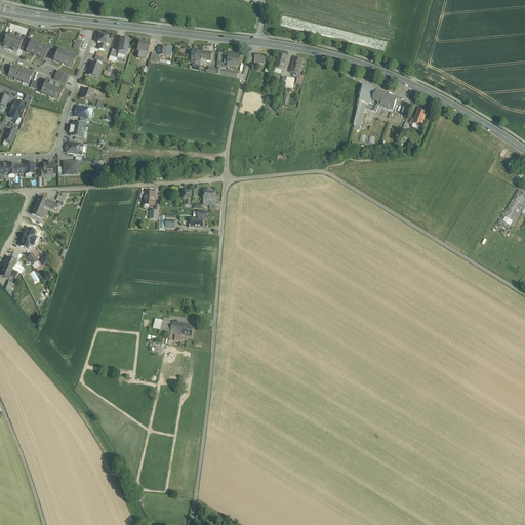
[(23,40),(7,34),(6,38),(3,45),(18,51),(23,40)]
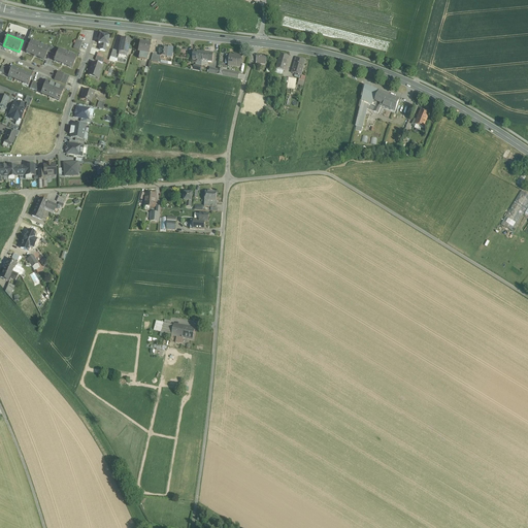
[(105,34),(101,34),(100,35),(98,43),(101,44),(100,51),(104,51),(106,45),(107,45),(109,37),(104,36),(105,34)]
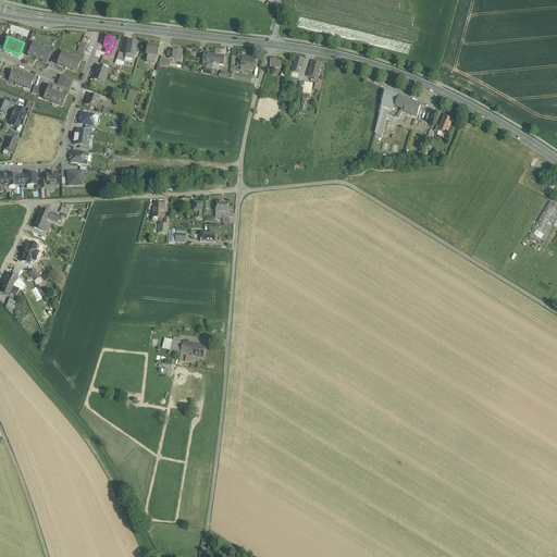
[(137,42),(128,41),(126,50),(124,61),(134,62),(137,42)]
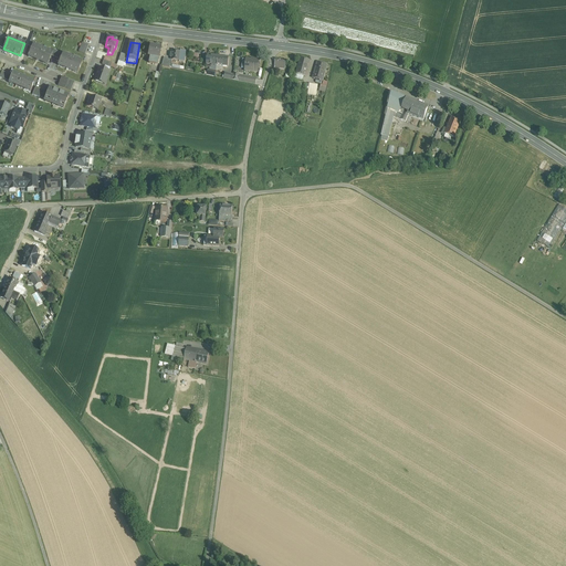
[(82,43),(79,52),(85,54),(88,45),(82,43)]
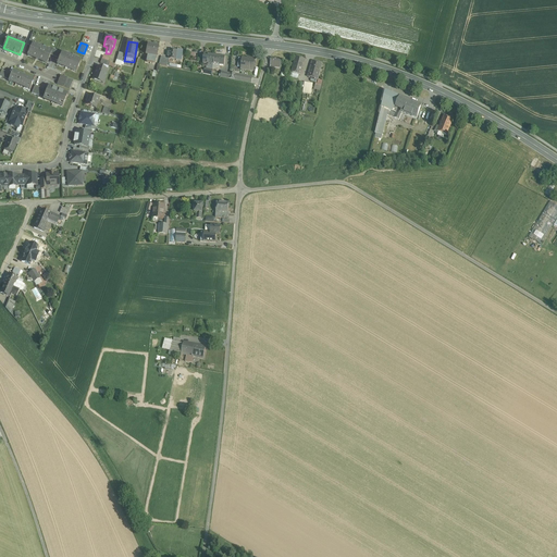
[(33,45),(32,47),(27,56),(47,64),(50,56),(51,52),(33,45)]
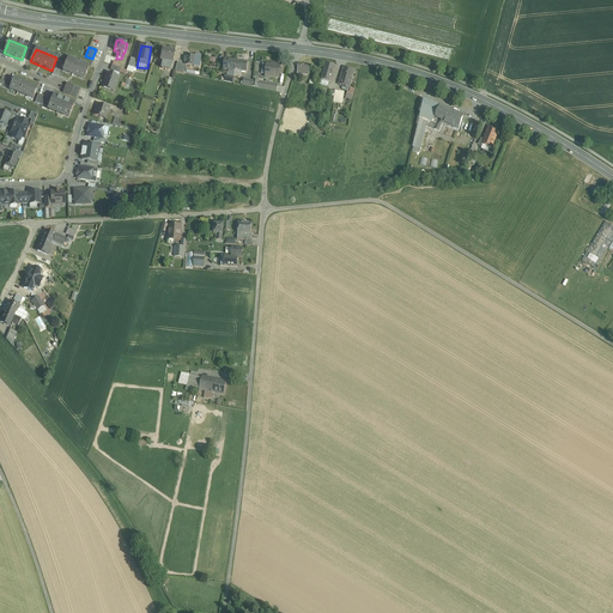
[(175,52),(162,49),(159,60),(163,61),(162,68),(168,70),(170,62),(173,62),(175,52)]
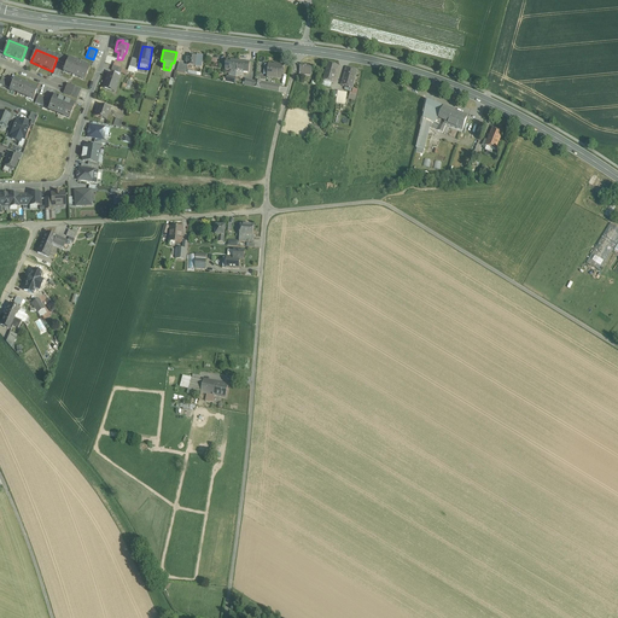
[(203,57),(197,56),(197,57),(188,56),(188,58),(187,58),(186,63),(187,63),(187,65),(196,66),(196,68),(202,68),(203,57)]
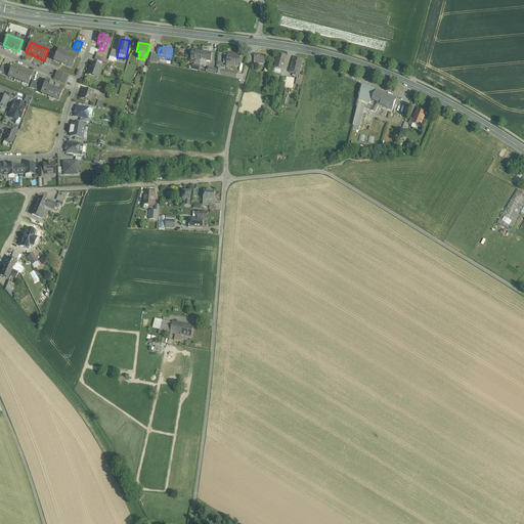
[(76,57),(58,49),(58,50),(55,55),(53,60),(72,68),(76,57)]
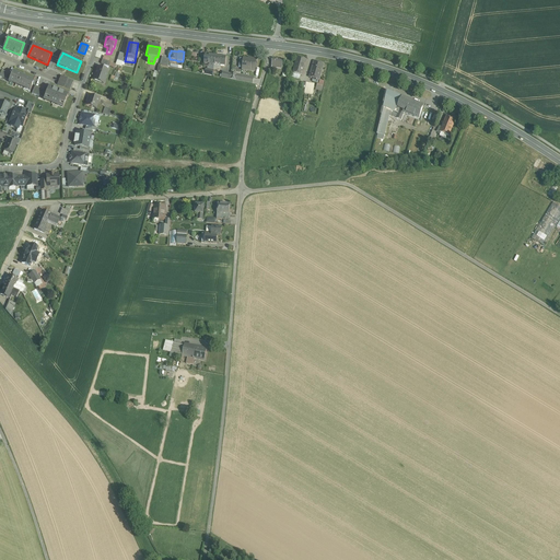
[(125,55),(119,53),(117,60),(116,65),(121,67),(125,55)]
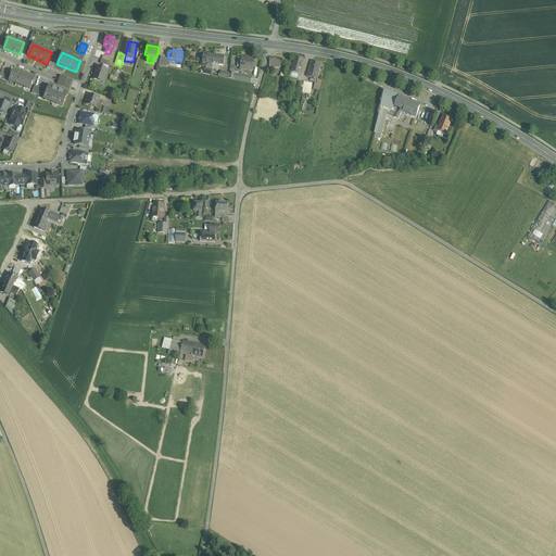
[(214,55),(203,54),(202,63),(203,63),(203,66),(206,66),(206,64),(213,64),(214,55)]
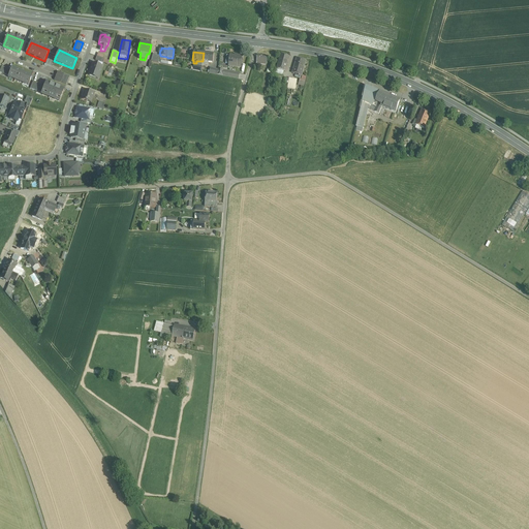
[(214,54),(204,53),(203,61),(213,62),(214,54)]
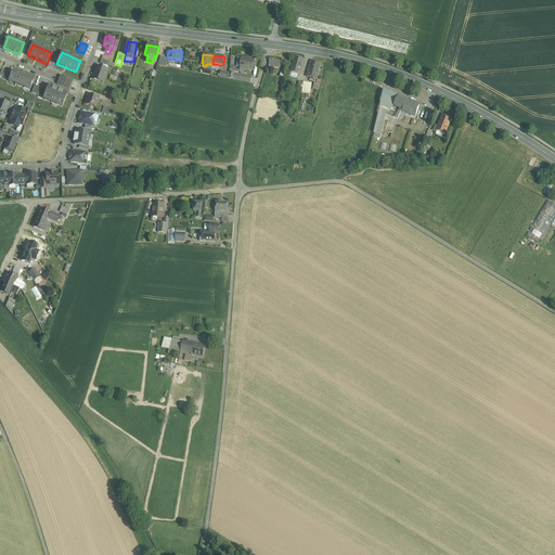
[(305,60),(295,56),(291,72),(300,75),(305,60)]
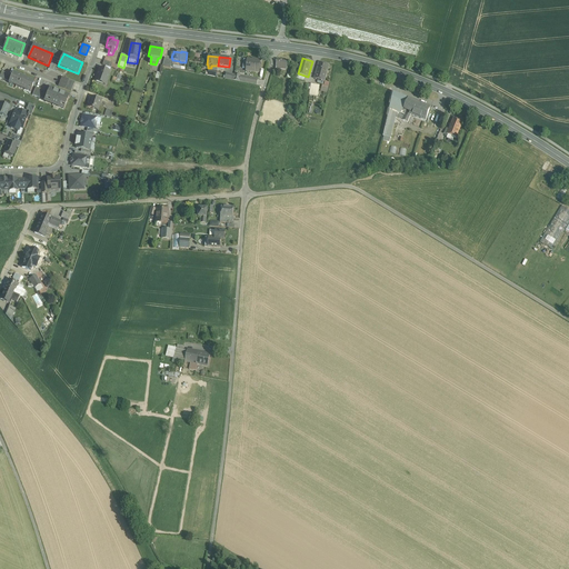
[(261,60),(252,60),(243,59),(242,69),(246,69),(246,71),(259,72),(261,60)]
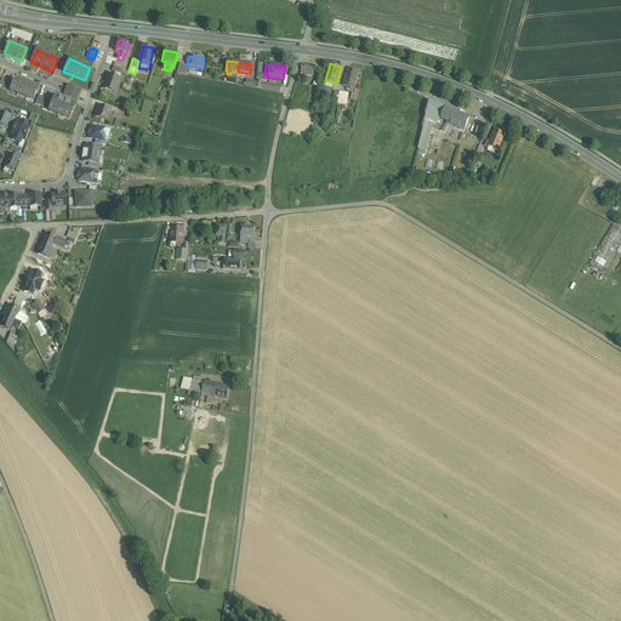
[(314,67),(302,64),(301,74),(313,77),(314,67)]
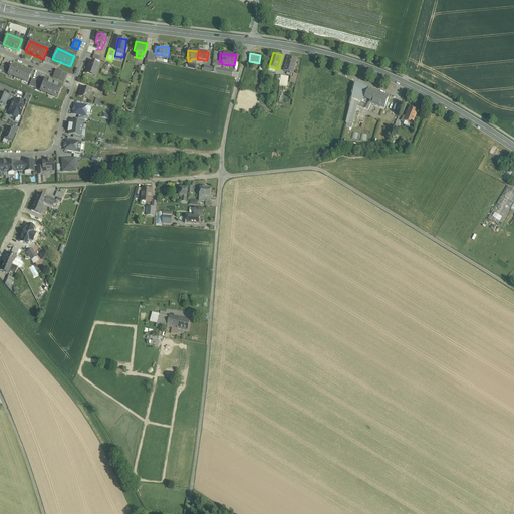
[(297,59),(288,57),(284,71),(293,73),(297,59)]
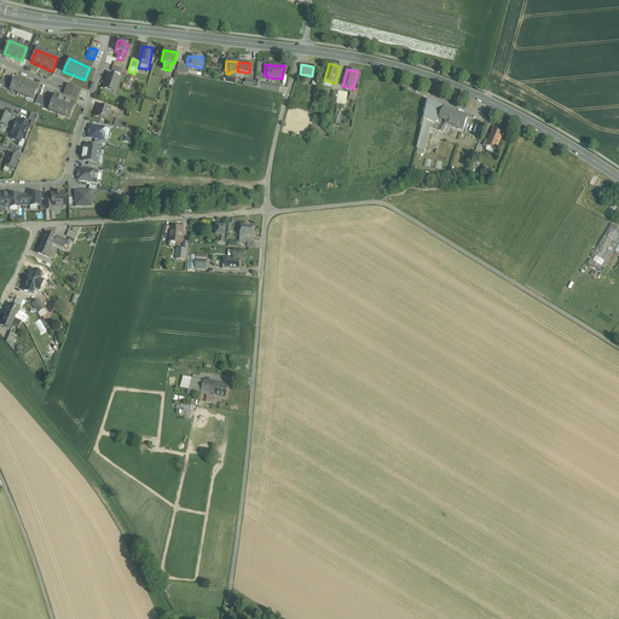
[(120,77),(108,74),(104,87),(110,90),(111,87),(116,90),(120,77)]
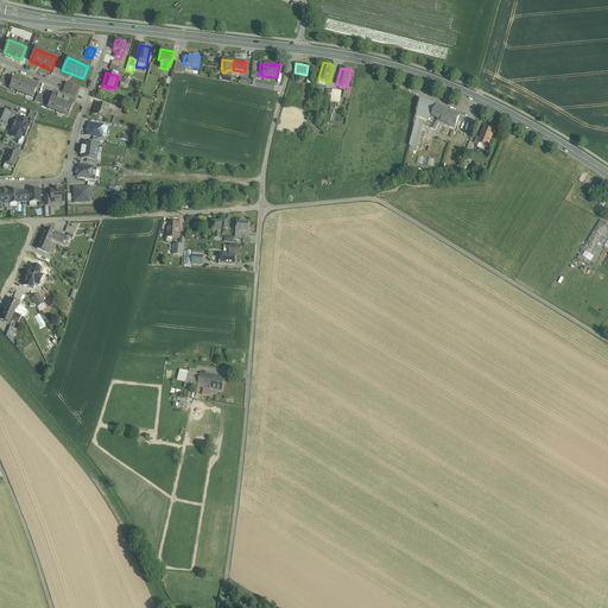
[(12,81),(2,77),(0,82),(0,83),(10,87),(12,81)]
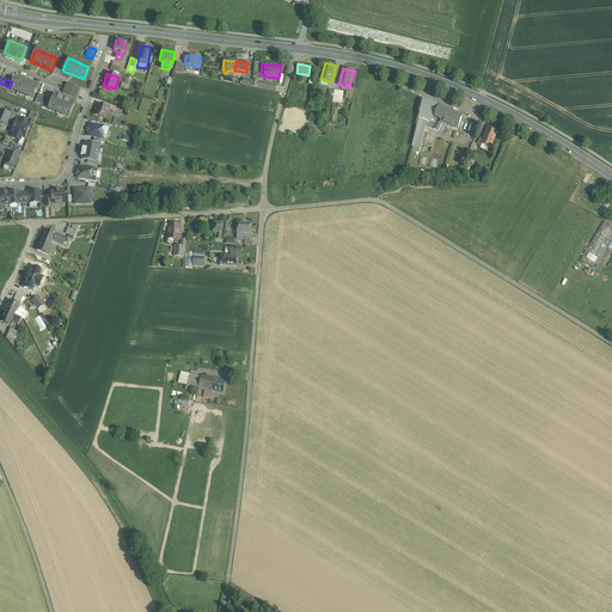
[(37,89),(13,79),(12,81),(10,87),(10,90),(17,92),(17,93),(18,93),(32,99),(37,89)]
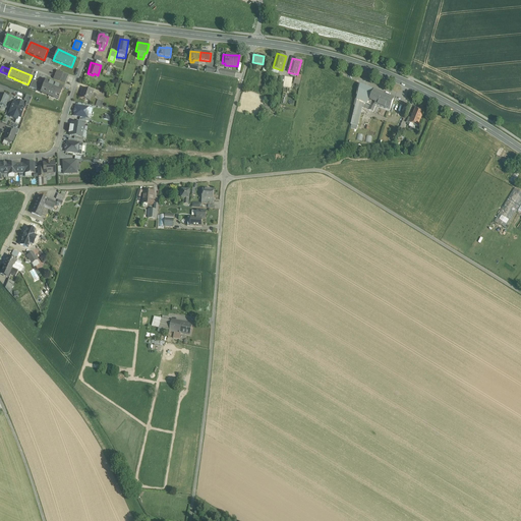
[(236,72),(220,69),(215,68),(215,69),(214,73),(235,78),(236,72)]
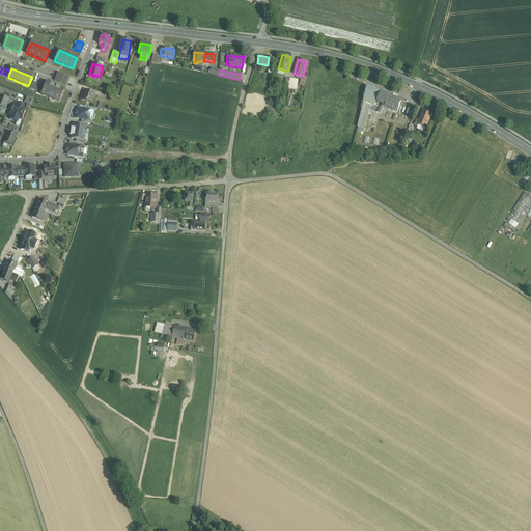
[(64,75),(58,72),(54,80),(60,83),(64,75)]
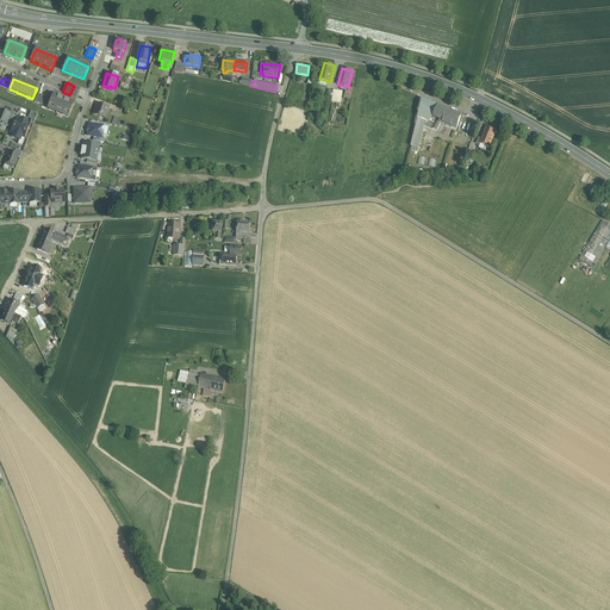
[(80,88),(74,86),(69,95),(76,98),(80,88)]
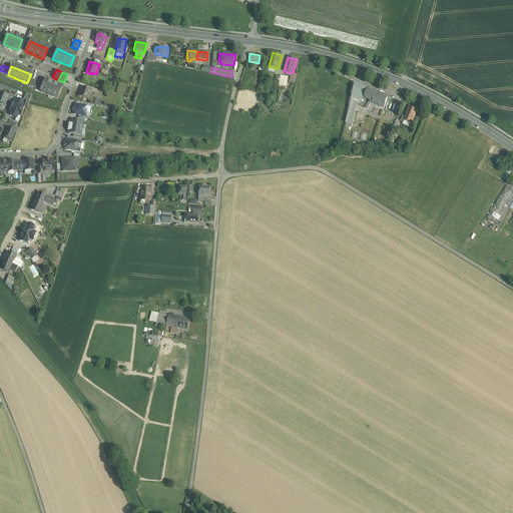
[(38,81),(32,79),(29,86),(35,88),(38,81)]
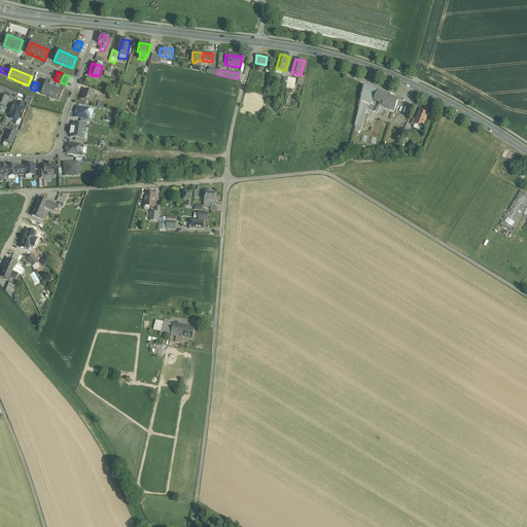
[(64,90),(45,82),(44,85),(41,93),(41,94),(59,101),(64,90)]
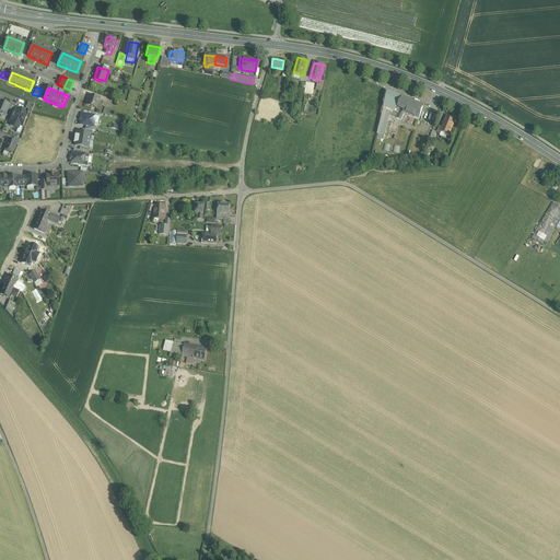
[(47,91),(42,89),(38,96),(44,98),(47,91)]
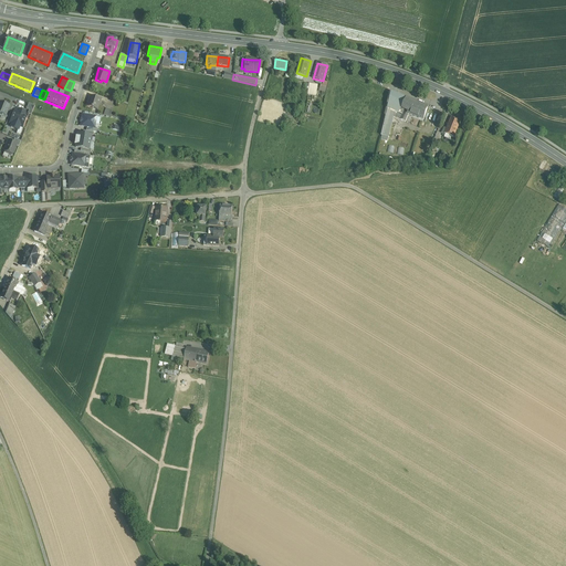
[(406,100),(391,93),(381,135),(385,136),(388,137),(391,124),(395,112),(399,113),(401,108),(402,109),(406,100)]
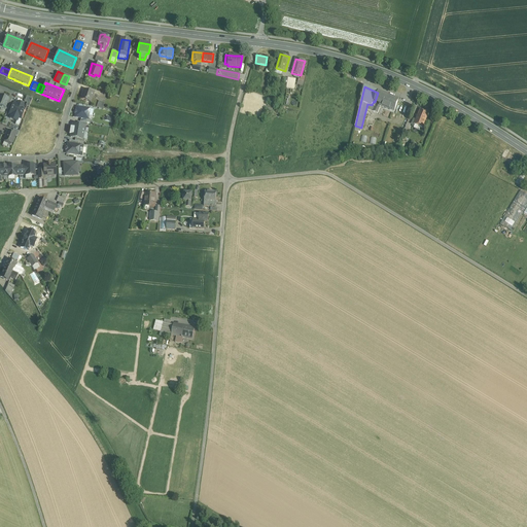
[(94,93),(83,90),(80,99),(85,101),(86,101),(91,102),(94,93)]
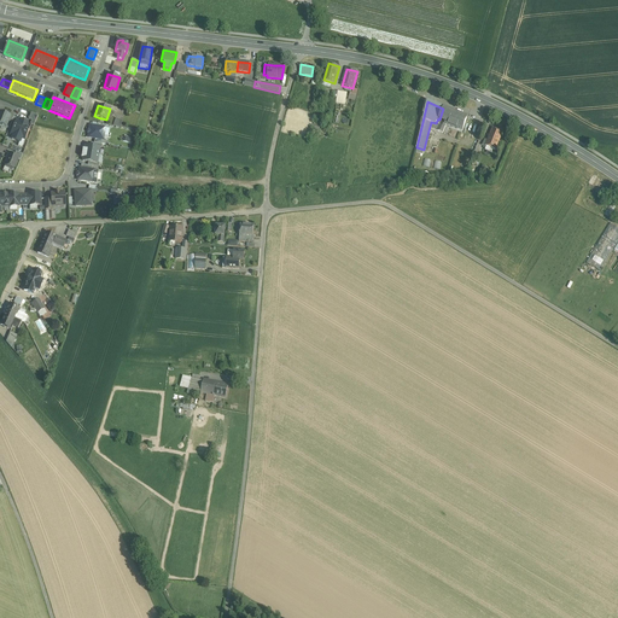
[(466,118),(444,109),(443,109),(439,120),(438,118),(436,123),(439,126),(437,130),(441,133),(443,133),(447,124),(462,132),(466,118)]
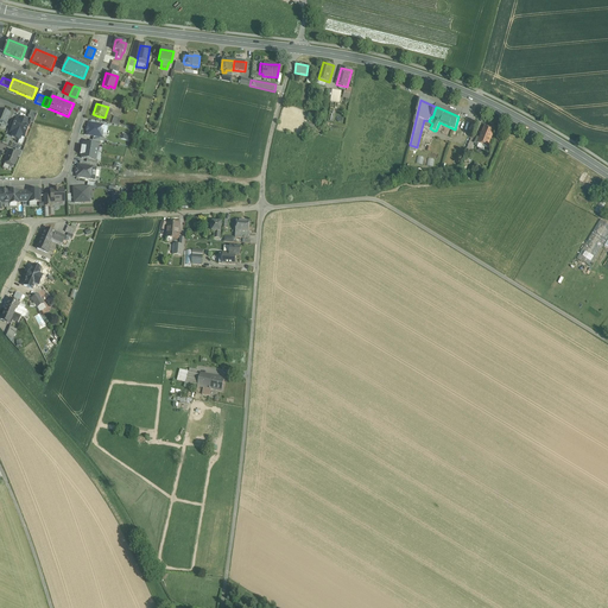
[(13,116),(0,111),(0,124),(1,125),(2,124),(10,126),(13,116)]
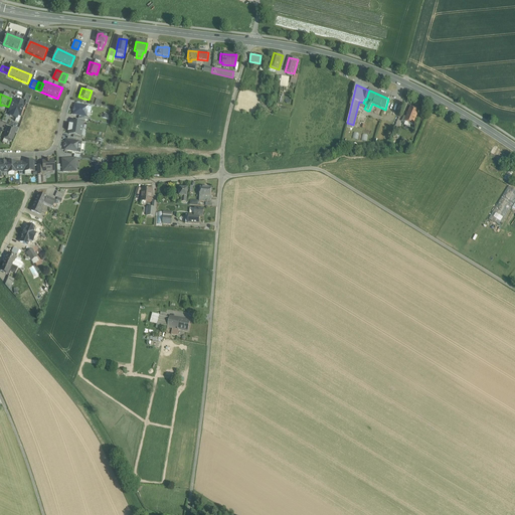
[(17,102),(14,101),(9,113),(11,113),(10,116),(16,119),(18,116),(20,117),(25,106),(22,104),(23,103),(18,101),(17,102)]
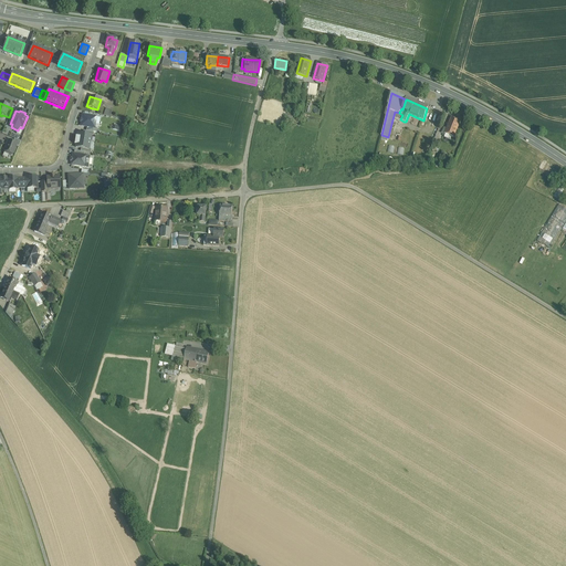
[(287,113),(285,119),(300,124),(302,116),(287,113)]
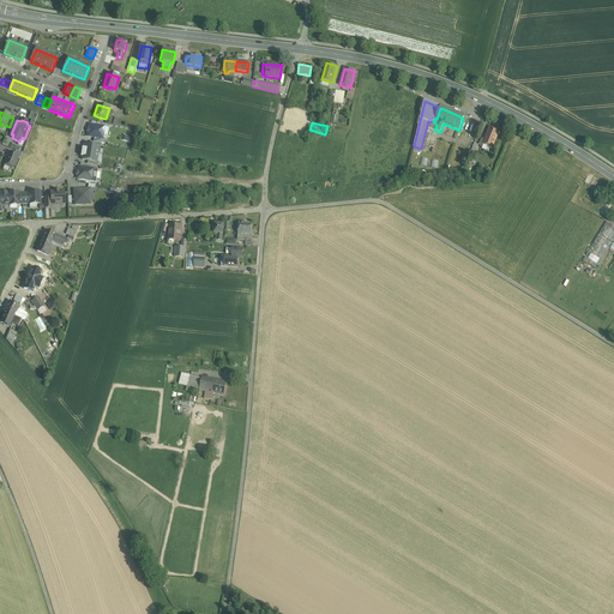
[(103,127),(90,125),(88,137),(102,139),(103,134),(102,133),(103,127)]
